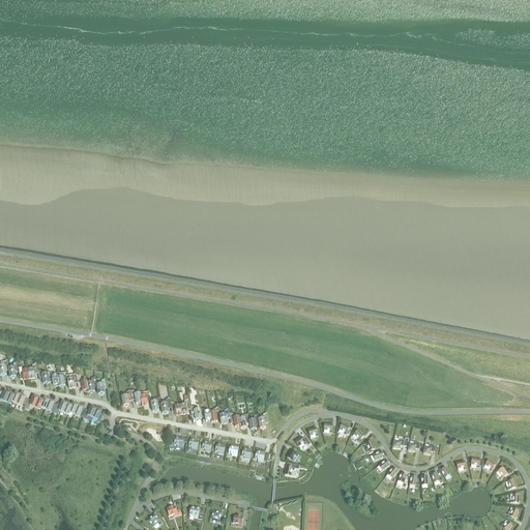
[(4,365),(0,366),(0,373),(0,377),(1,376),(2,377),(4,377),(5,376),(6,376),(5,372),(9,371),(8,369),(7,364),(4,364),(4,365)]
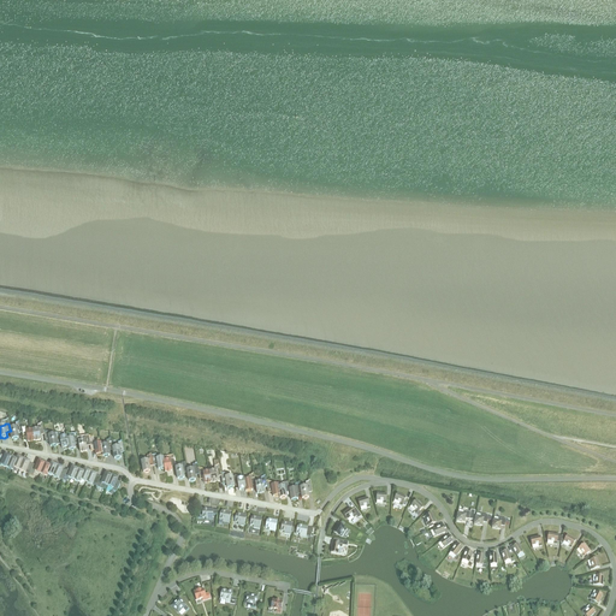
[(10,428),(12,439),(13,439),(15,440),(17,439),(18,438),(17,432),(22,431),(21,428),(21,424),(16,424),(17,427),(10,428)]
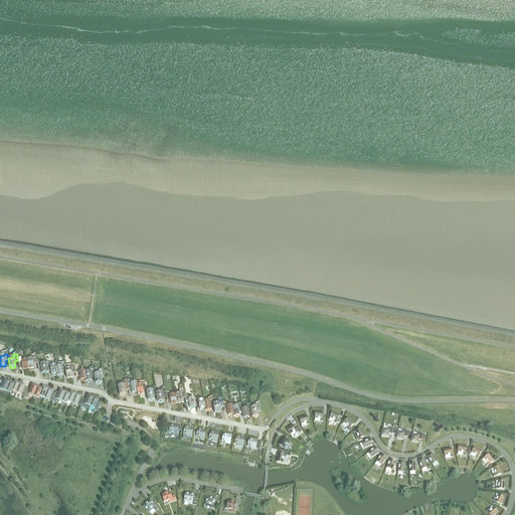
[(57,374),(56,367),(55,365),(50,366),(50,363),(46,364),(47,371),(51,370),(52,375),(57,374)]
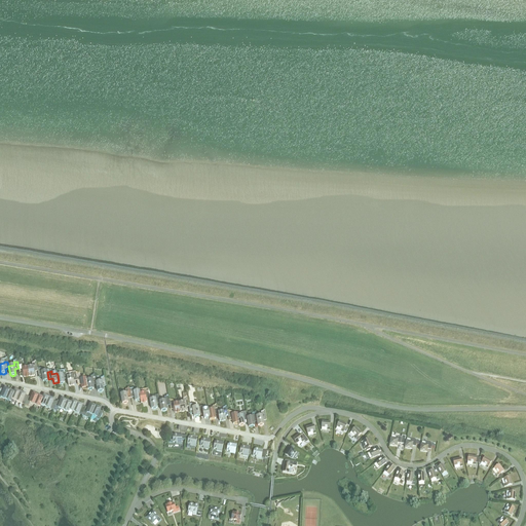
[(62,371),(57,372),(57,373),(58,375),(59,382),(59,384),(65,383),(64,380),(67,379),(67,377),(67,374),(66,373),(63,373),(62,371)]
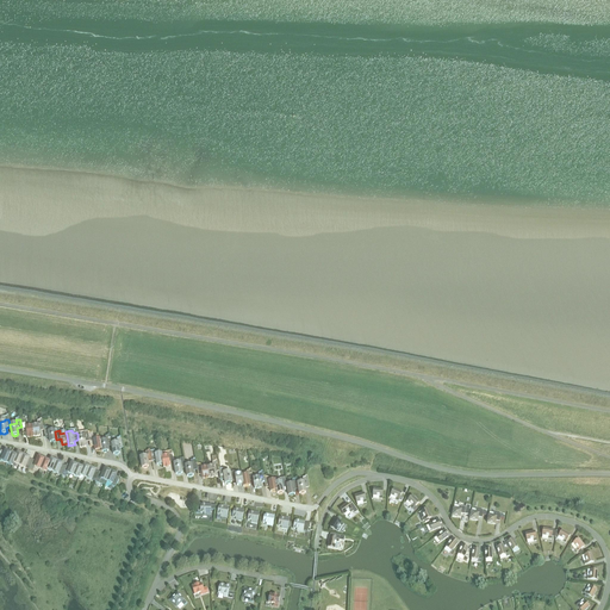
[(83,433),(78,434),(78,437),(78,440),(80,448),(86,447),(86,443),(89,442),(88,434),(83,435),(83,433)]
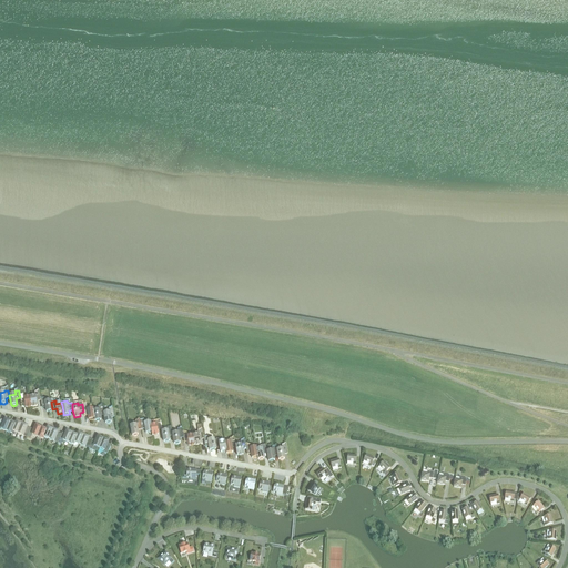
[(84,415),(88,414),(89,421),(94,419),(93,412),(93,408),(88,409),(85,404),(82,404),(83,412),(84,415)]
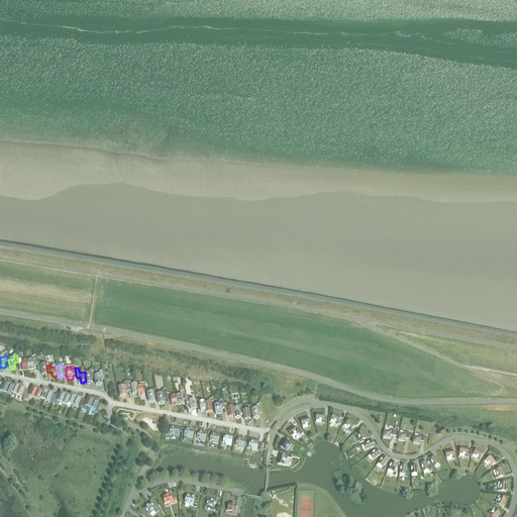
[(0,383),(0,391),(1,392),(1,391),(6,393),(10,385),(5,383),(4,384),(1,383),(0,384),(0,383)]
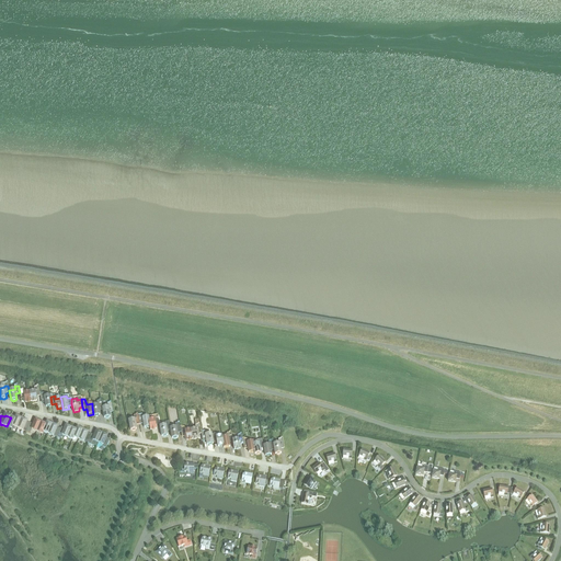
[(139,423),(138,418),(138,415),(134,416),(135,420),(129,421),(130,431),(132,431),(133,431),(135,431),(136,430),(137,430),(136,424),(139,423)]
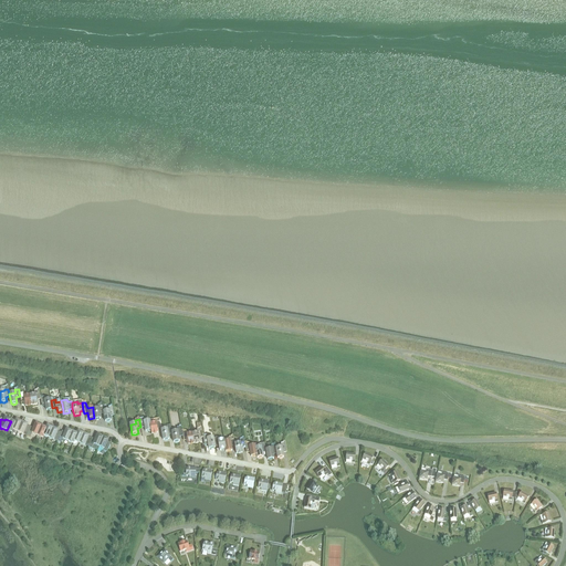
[(139,419),(139,421),(140,427),(145,427),(146,432),(152,431),(150,425),(149,421),(144,422),(144,419),(139,419)]
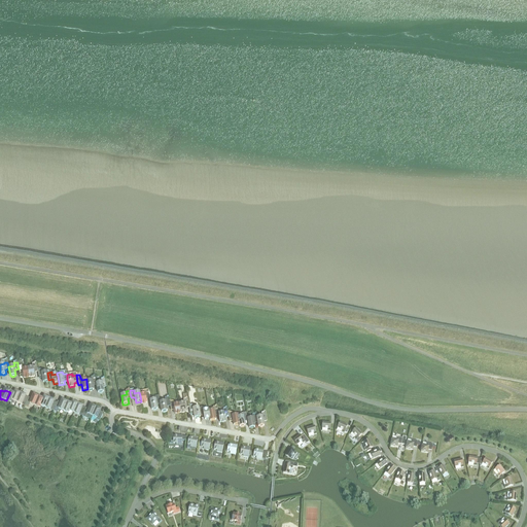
[(15,391),(14,394),(11,400),(12,400),(16,402),(21,393),(15,391)]
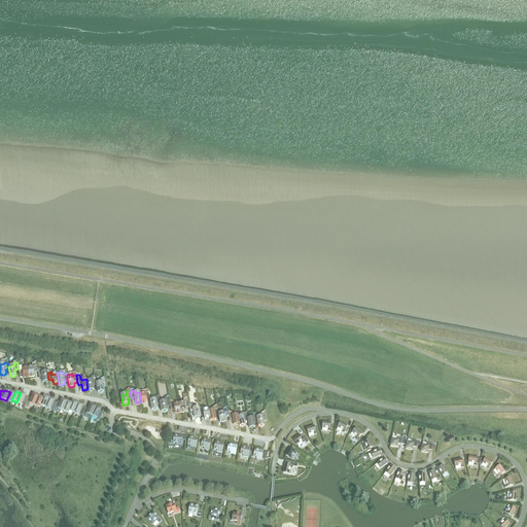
[(14,394),(10,392),(6,400),(11,402),(12,400),(11,400),(14,394)]
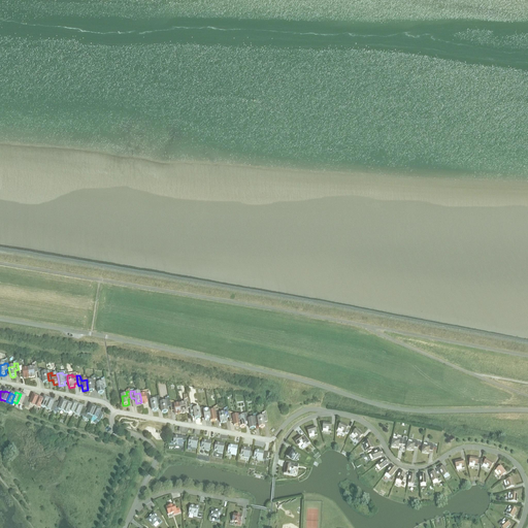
[(23,403),(26,396),(21,394),(17,403),(25,406),(26,405),(23,403)]
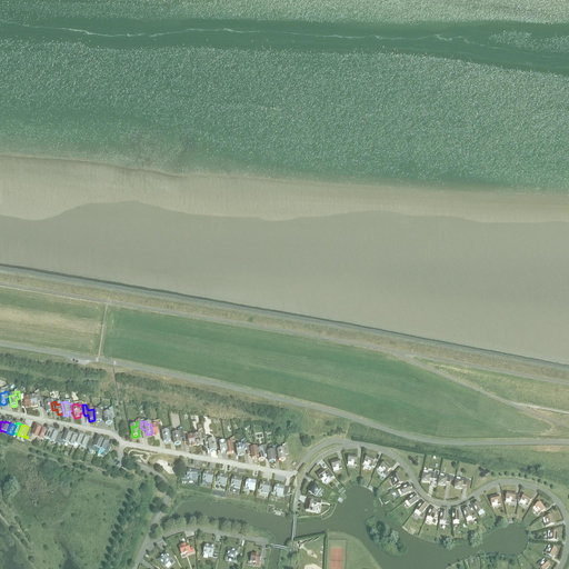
[(35,431),(30,430),(28,437),(27,438),(30,440),(32,436),(38,438),(41,429),(37,427),(35,431)]
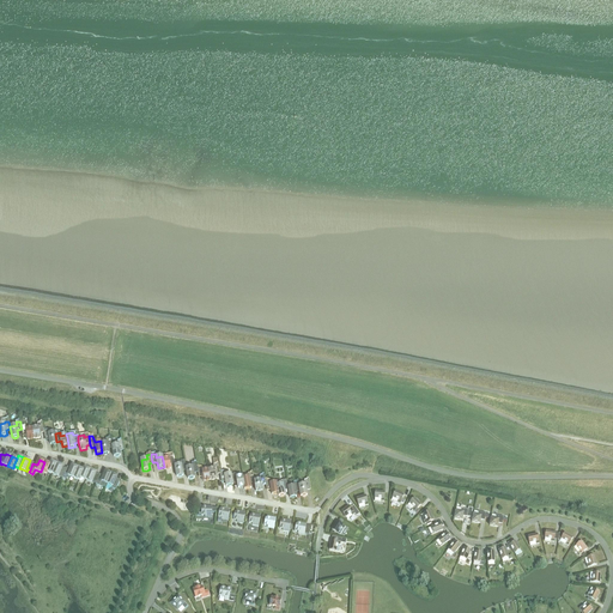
[(52,461),(50,465),(47,472),(53,474),(58,463),(52,461)]
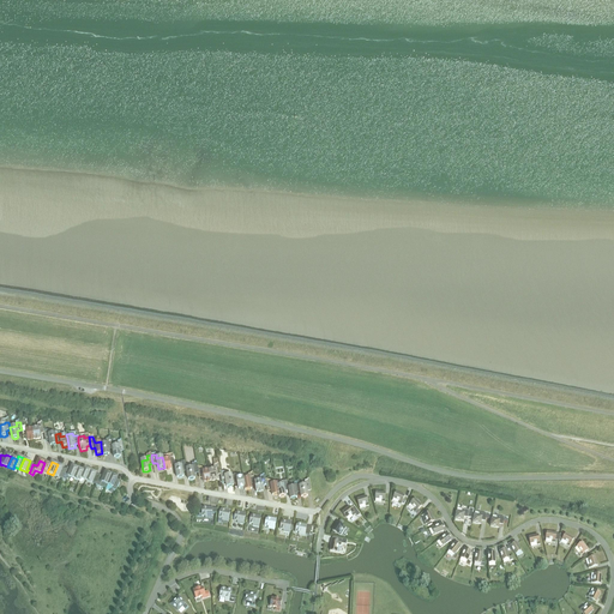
[(50,465),(44,463),(41,473),(47,475),(47,473),(50,465)]
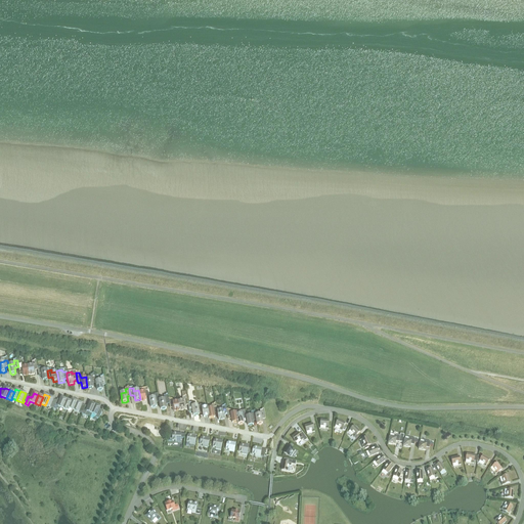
[(49,396),(45,405),(53,408),(54,407),(56,402),(53,401),(54,399),(49,396)]
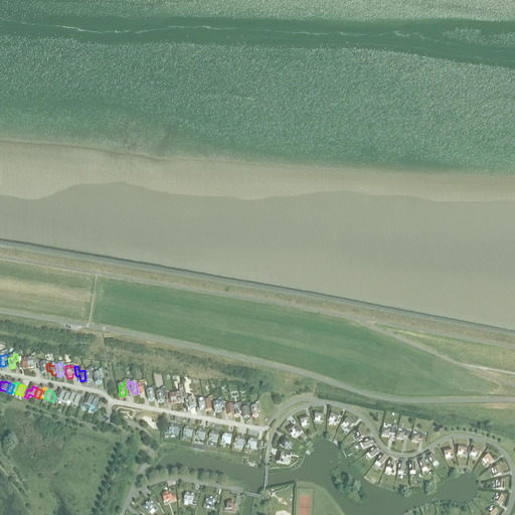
[(65,393),(60,391),(59,394),(56,392),(55,395),(53,400),(52,401),(55,403),(57,399),(62,401),(65,393)]
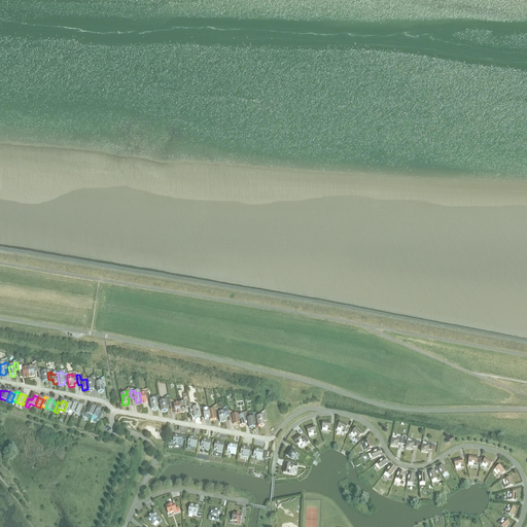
[(73,401),(72,405),(69,411),(74,413),(78,405),(73,401)]
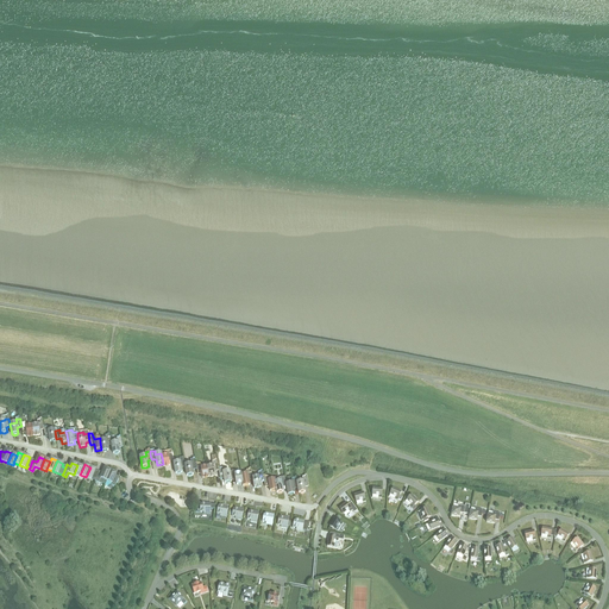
[(83,468),(77,465),(74,475),(79,477),(80,475),(83,468)]
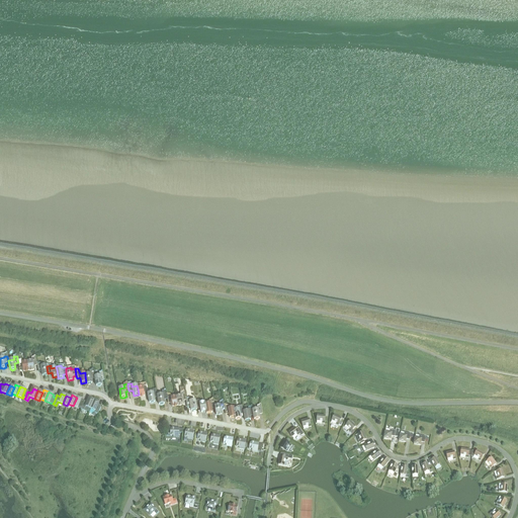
[(78,406),(81,400),(77,398),(73,406),(81,410),(82,408),(78,406)]
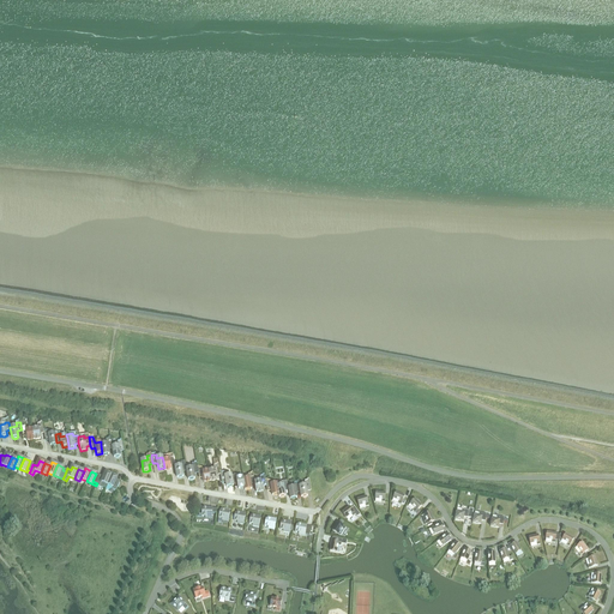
[(97,483),(96,486),(100,487),(106,489),(107,485),(112,475),(106,473),(104,477),(100,475),(97,483)]
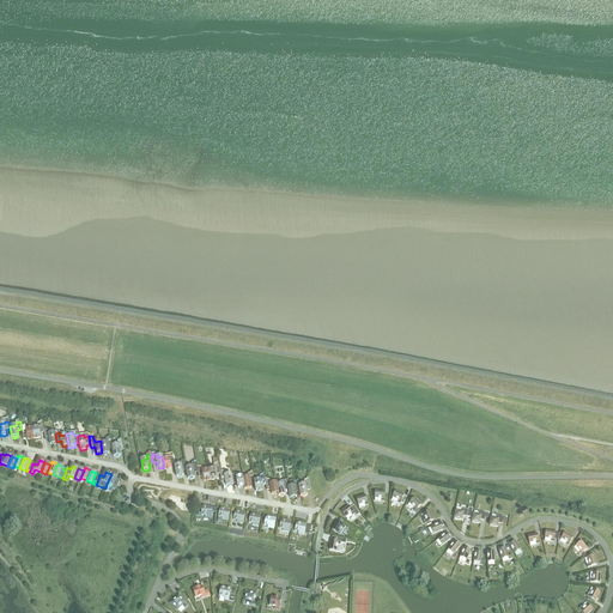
[(111,474),(107,484),(113,486),(113,489),(116,490),(120,483),(115,480),(117,477),(111,474)]
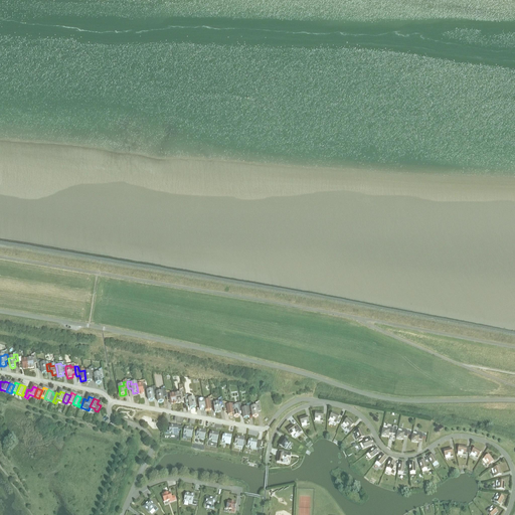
[(188,398),(185,399),(186,405),(189,405),(190,408),(191,408),(192,409),(194,408),(195,407),(195,405),(194,398),(189,399),(188,398)]
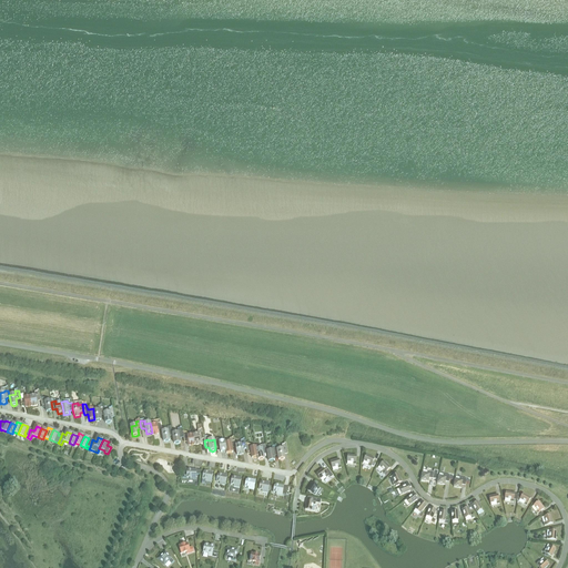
[(226,452),(225,444),(224,442),(219,443),(219,439),(214,439),(215,447),(220,447),(221,453),(226,452)]
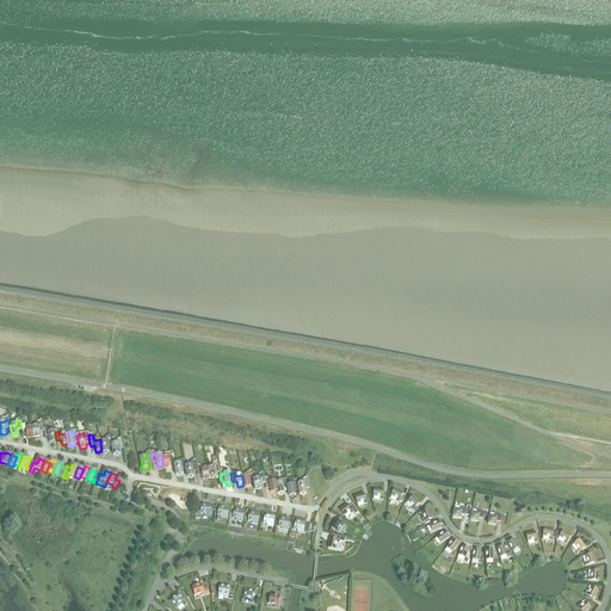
[(277,492),(276,483),(276,481),(270,482),(269,479),(265,480),(266,488),(270,487),(271,493),(277,492)]
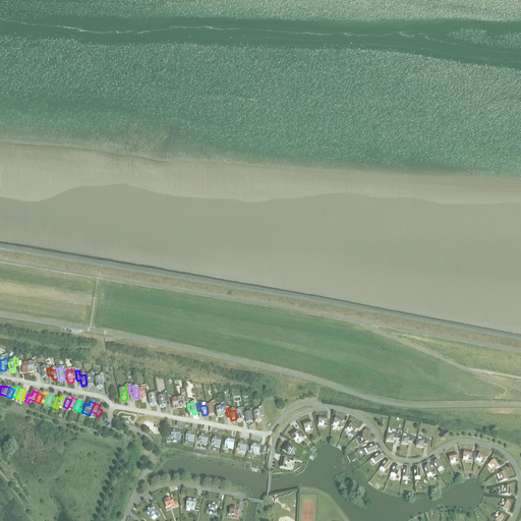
[(254,417),(253,412),(253,410),(249,410),(250,413),(245,414),(246,423),(252,422),(251,417),(254,417)]
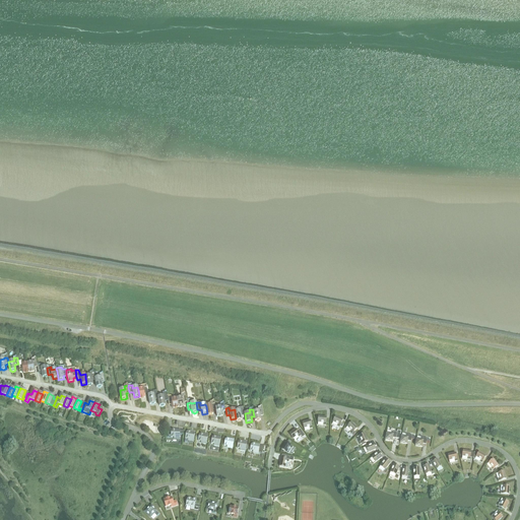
[(326,417),(318,417),(318,426),(326,426),(326,417)]
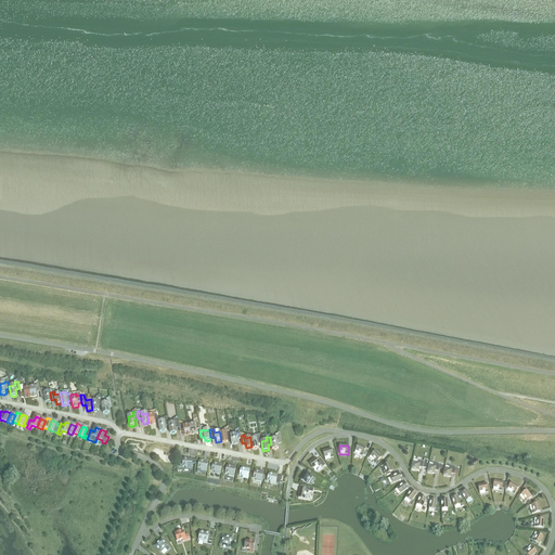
[(358,446),(355,453),(362,456),(363,455),(364,452),(365,449),(358,446)]
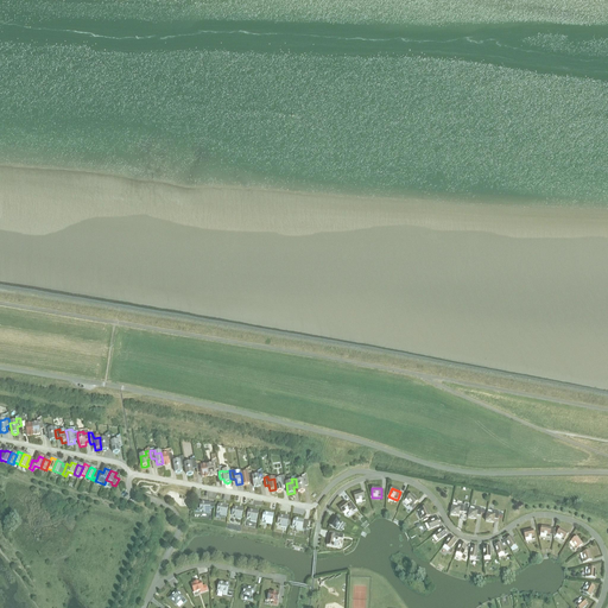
[(362,492),(353,495),(356,504),(365,501),(362,492)]
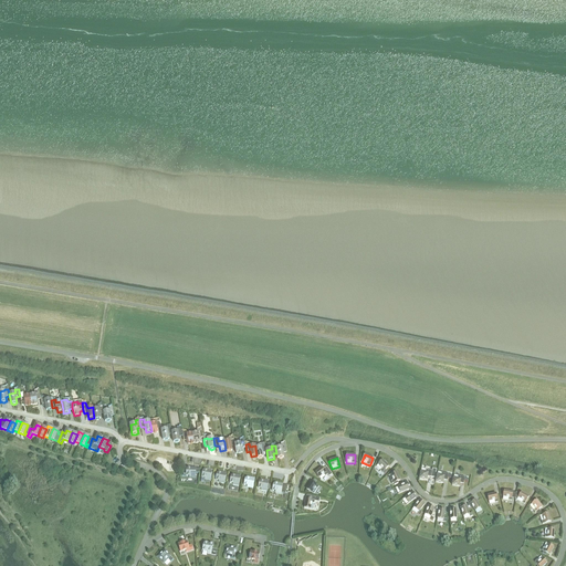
[(389,467),(383,460),(376,467),(383,473),(385,470),(389,467)]
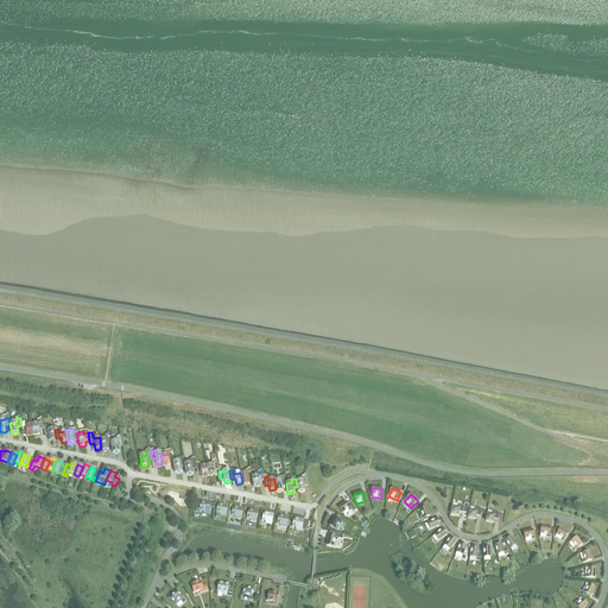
[(356,510),(350,502),(347,505),(346,502),(339,508),(344,515),(352,511),(353,512),(356,510)]
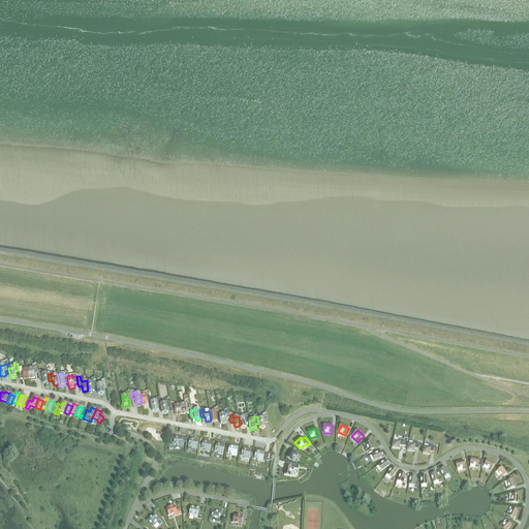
[(187,438),(175,438),(174,445),(178,445),(178,446),(182,446),(183,445),(183,442),(186,442),(187,438)]
